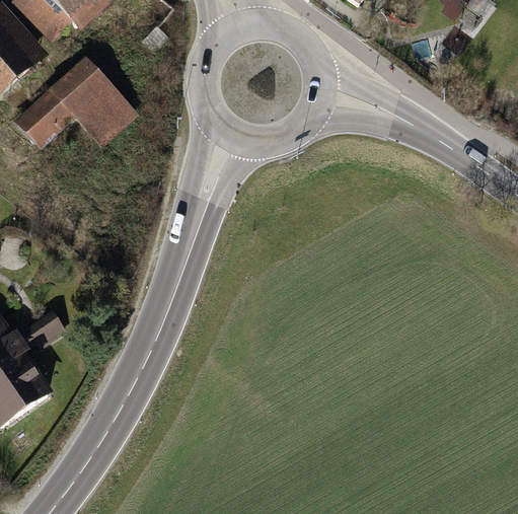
[(17,0),(50,34),(70,15),(78,24),(102,0),(17,0)]
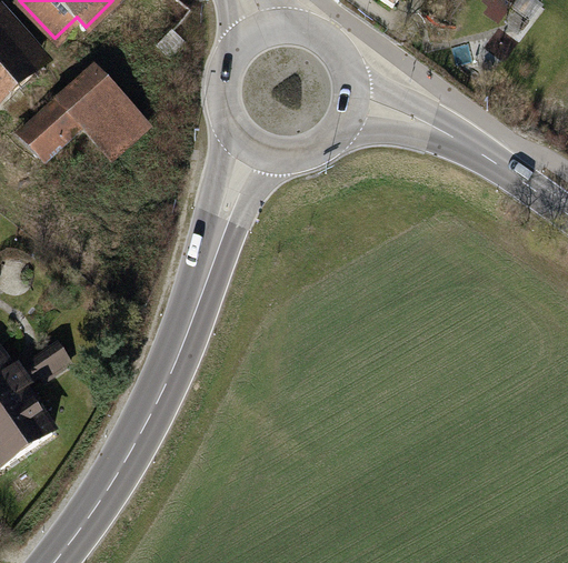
[(0,100),(49,58),(1,3),(0,4),(0,100)]
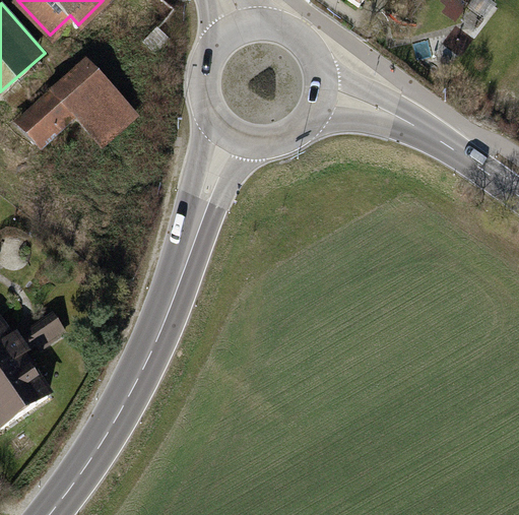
[(168,36),(156,25),(144,39),(155,49),(168,36)]
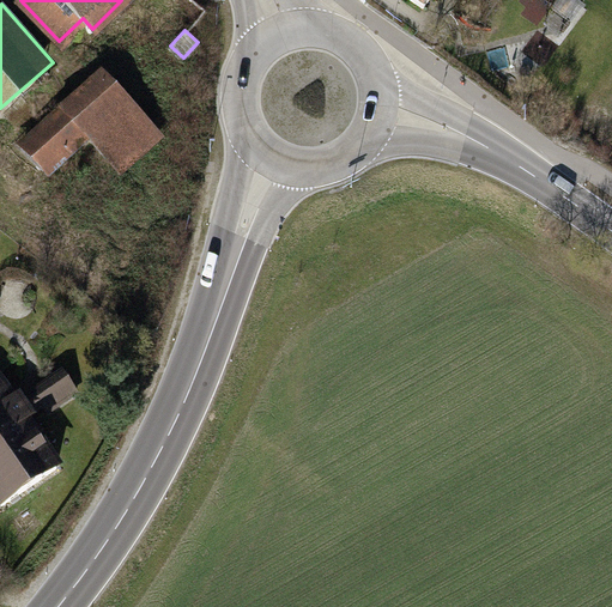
[(102,66),(19,141),(47,170),(85,135),(121,175),(164,135),(102,66)]
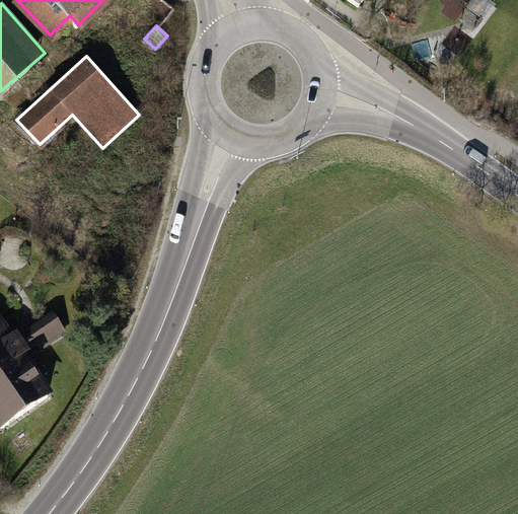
[(0,423),(45,393),(24,363),(64,337),(49,314),(10,341),(0,324),(0,423)]
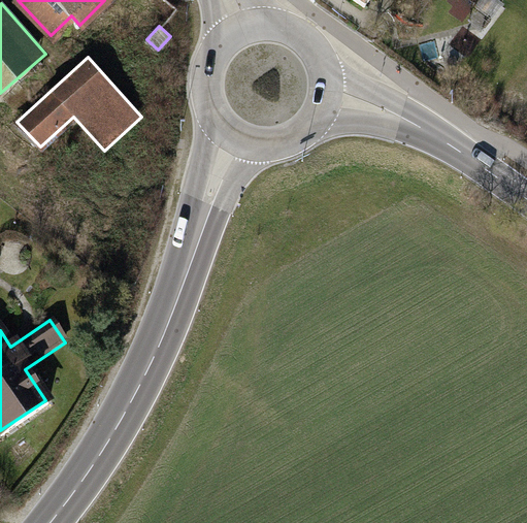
All buildings are outlined.
